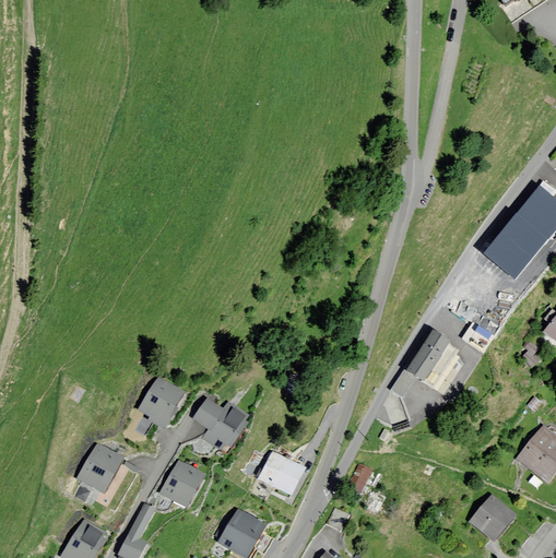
[(503,0),(511,18),(539,0),(503,0)]
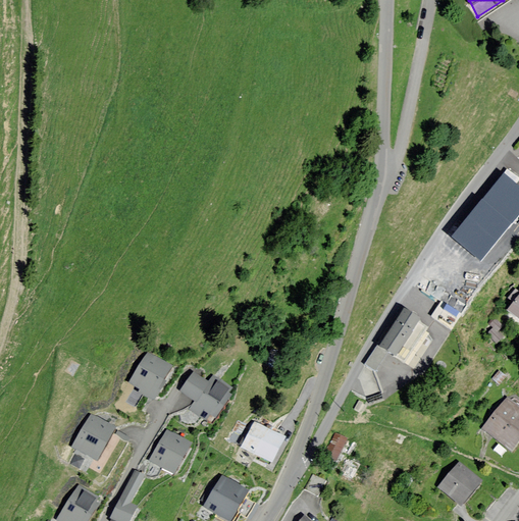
[(453,236),(481,258),(518,211),(518,189),(502,174),(453,236)]
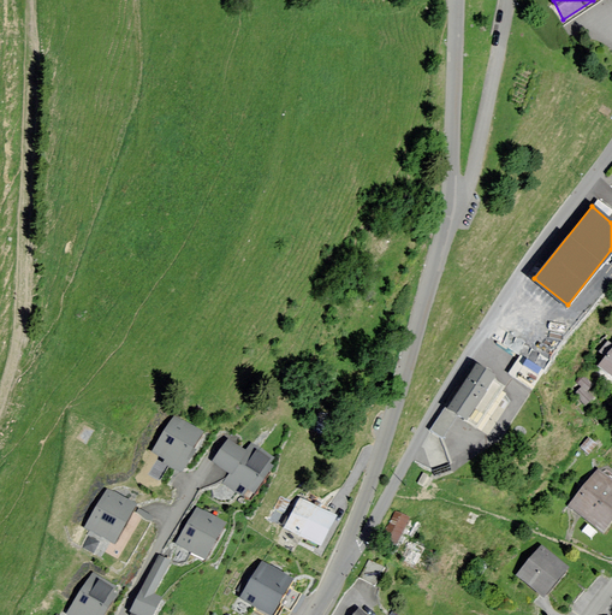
[(611,256),(601,268),(611,278),(611,277),(611,256)]
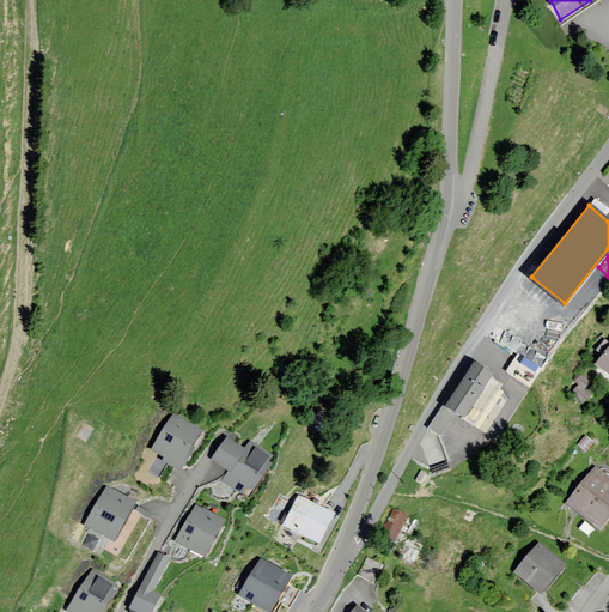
[(601,351),(608,340),(602,335),(594,346),(601,351)]
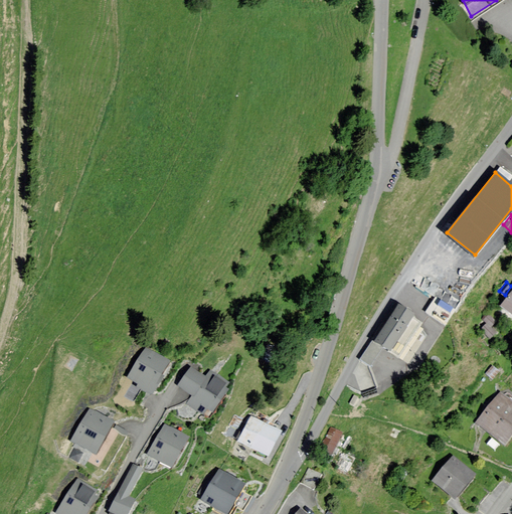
[(511,289),(500,304),(511,314),(511,313),(511,289)]
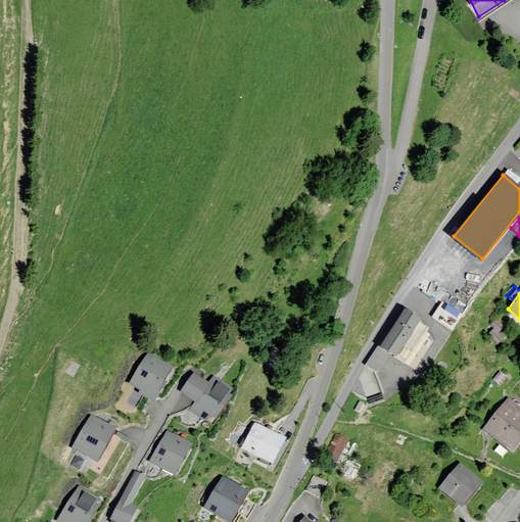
[(429,316),(450,326),(459,310),(438,298),(429,316)]
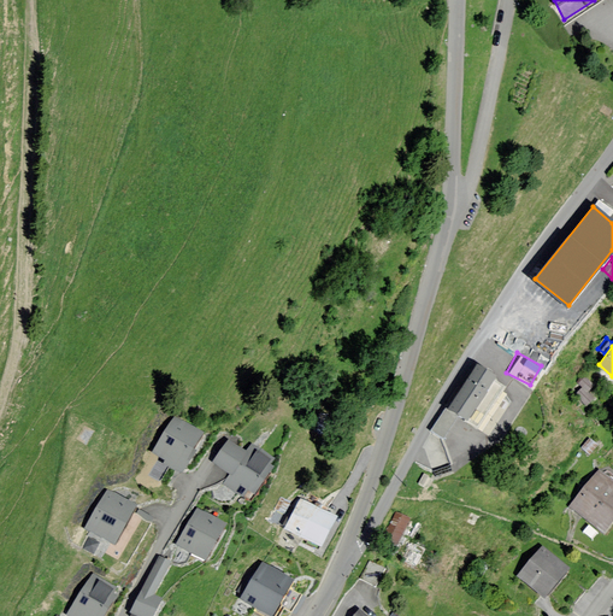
[(447,408),(464,418),(490,374),(473,364),(447,408)]
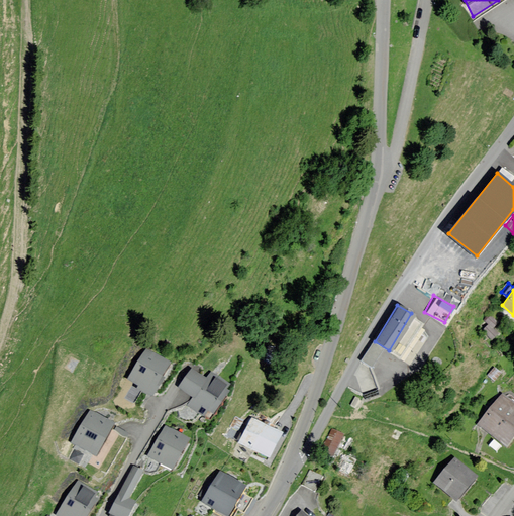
[(489,337),(496,331),(490,324),(495,320),(490,315),(478,325),(489,337)]
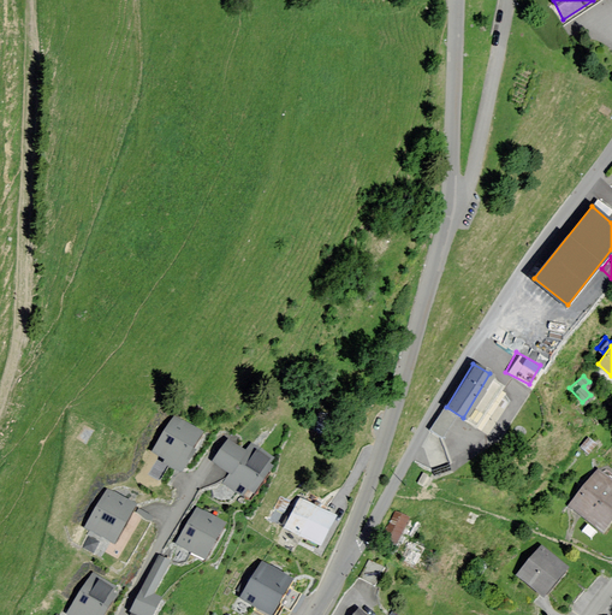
[(440,406),(427,427),(441,435),(453,413),(440,406)]
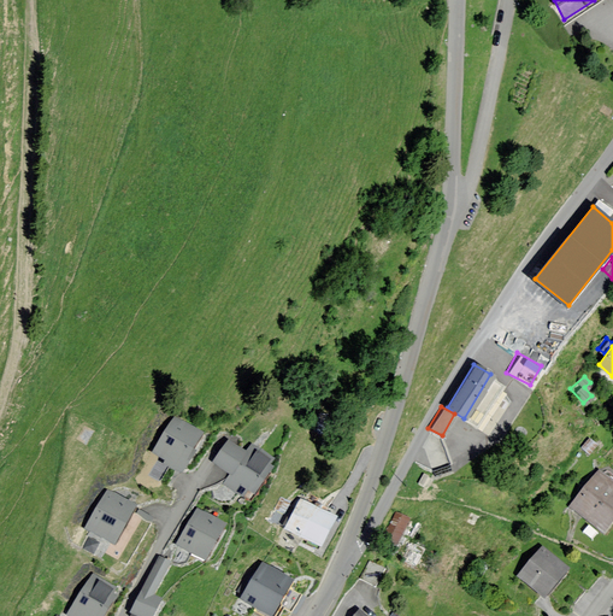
[(198,430),(171,416),(152,455),(175,467),(178,468),(198,430)]
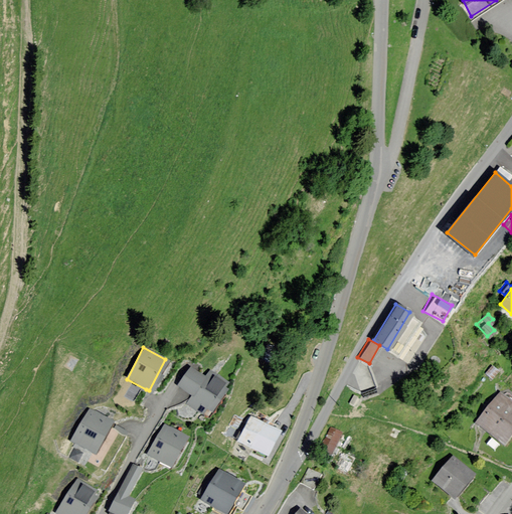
[(225,380),(209,369),(203,377),(189,368),(178,385),(192,394),(187,402),(202,412),(206,406),(210,409),(225,388),(222,385),(225,380)]
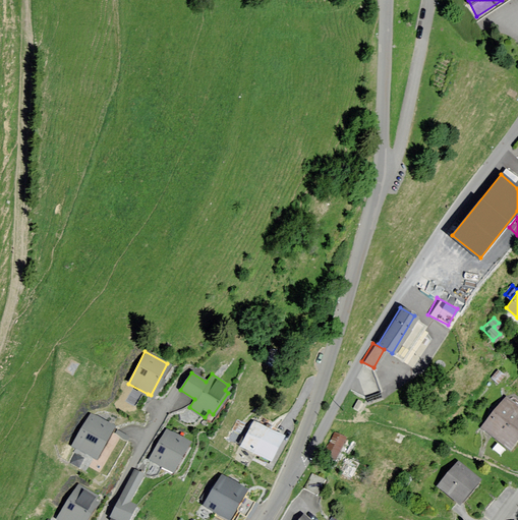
[(504,400),(482,427),(506,447),(517,430),(517,411),(516,410),(504,400)]
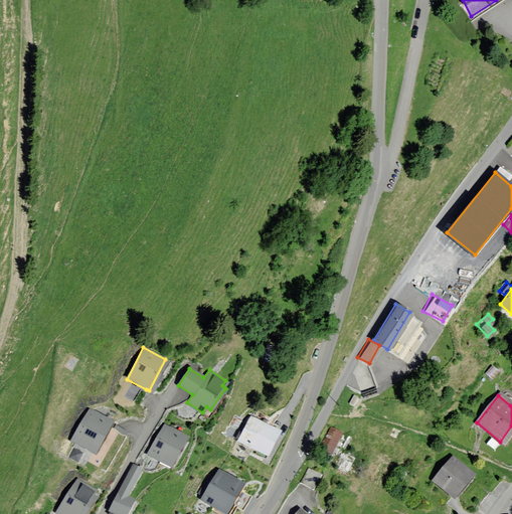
[(109,421),(87,409),(70,440),(93,452),(103,432),(109,421)]
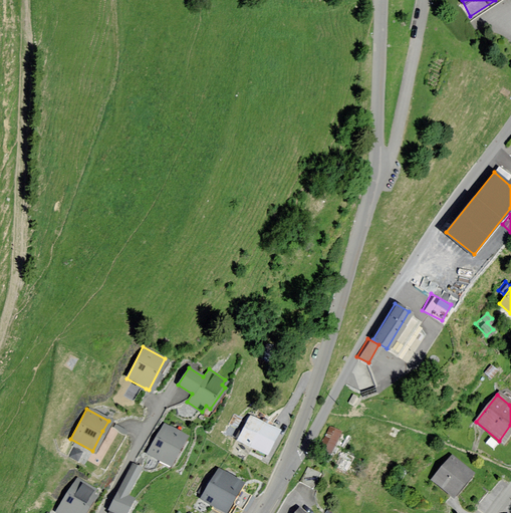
[(237,439),(265,452),(276,429),(271,427),(251,417),(248,416),(237,439)]
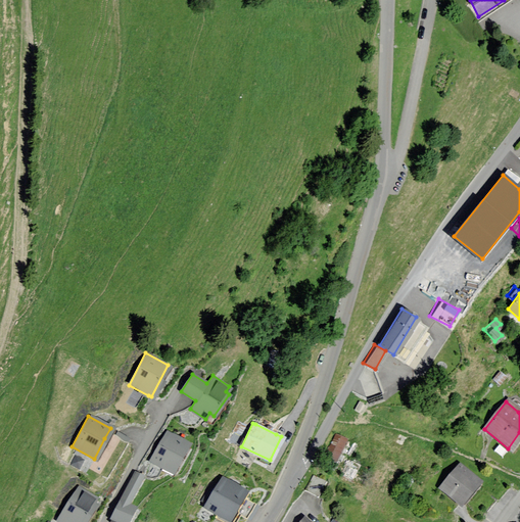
[(188,442),(164,430),(153,451),(149,459),(173,471),(188,442)]
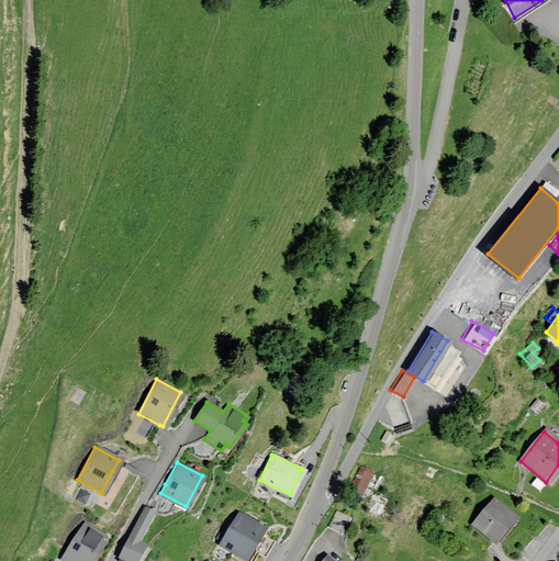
[(378,474),(358,467),(347,491),(368,500),(378,474)]
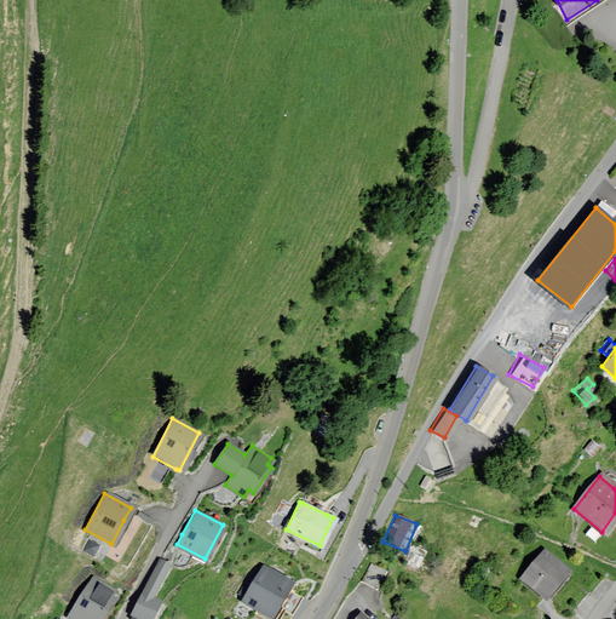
[(414,545),(404,565),(429,578),(438,559),(414,545)]
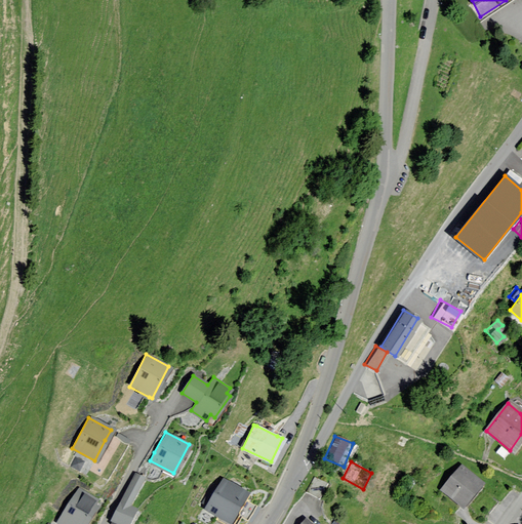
[(460,466),(440,489),(459,506),(465,500),(474,490),(480,483),(460,466)]
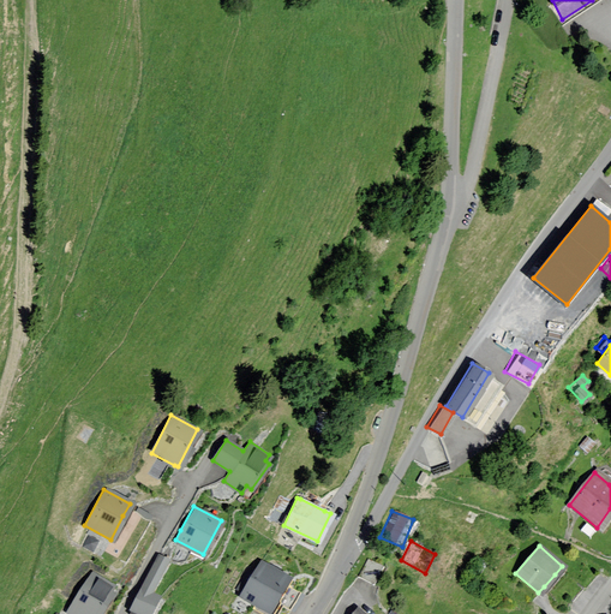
[(171,565),(155,556),(129,612),(133,613),(156,613),(163,600),(155,596),(171,565)]
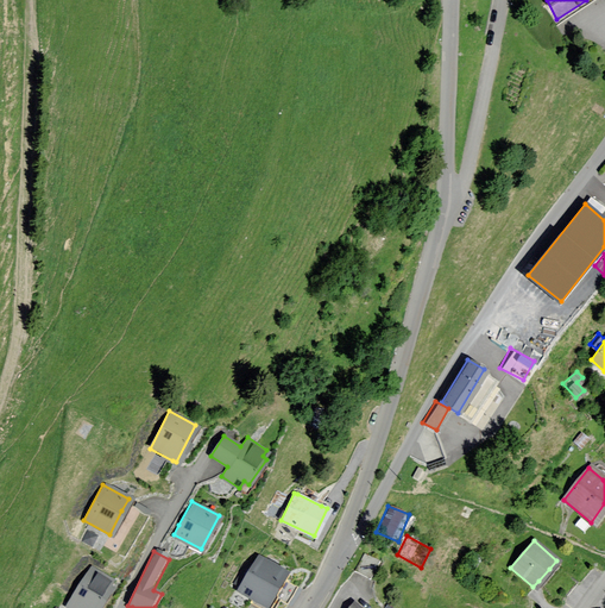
[(264,561),(256,556),(237,589),(264,605),(283,571),(264,561)]
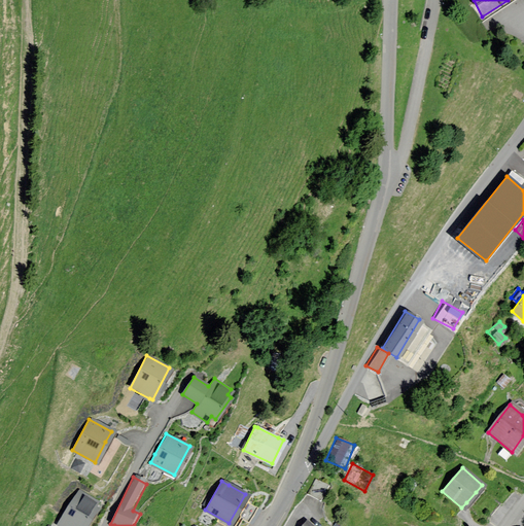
[(83,525),(98,503),(77,490),(57,523),(61,525),(73,525),(74,525),(75,525),(83,525)]
